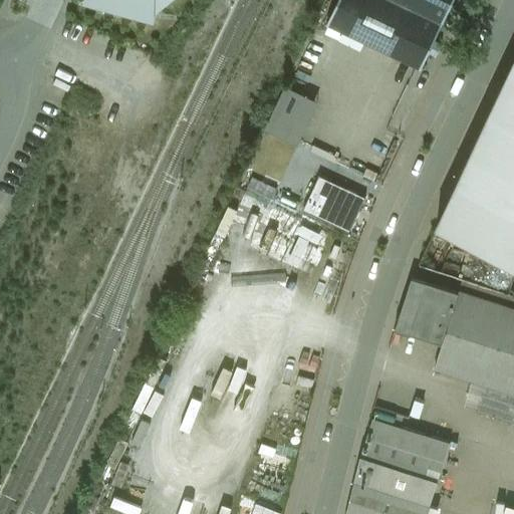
[(86,0),(83,3),(84,4),(83,5),(90,6),(105,9),(111,10),(125,13),(132,14),(147,17),(155,19),(156,12),(168,0),(86,0)]
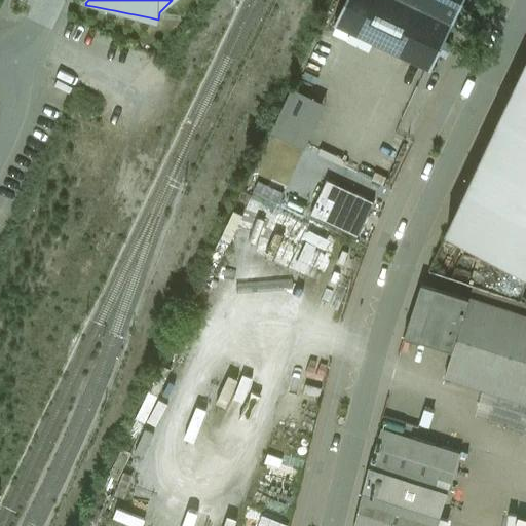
[(439,0),(346,0),(335,26),(337,27),(337,26),(411,61),(439,0)]
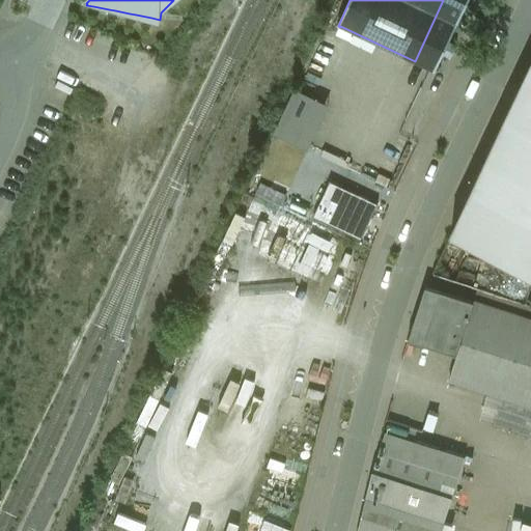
[(443,0),(415,61),(415,62),(436,72),(443,55),(451,59),(457,46),(449,42),(469,0),(443,0)]
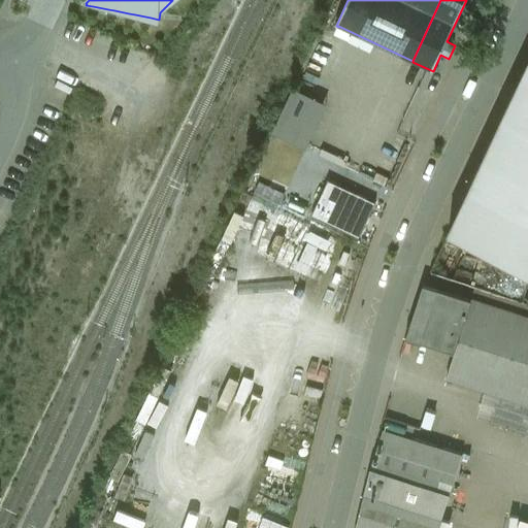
[(108,9),(93,6),(92,12),(107,15),(108,9)]
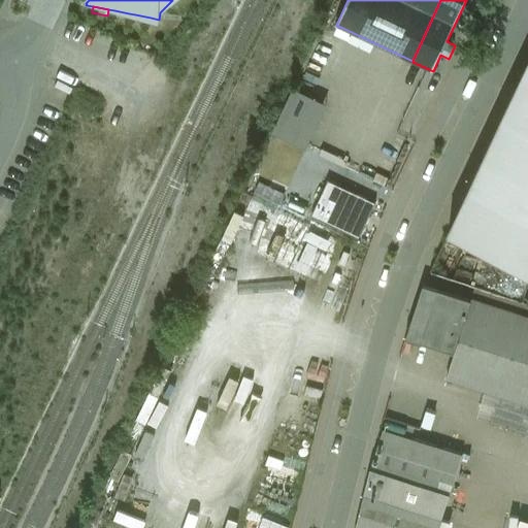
[(129,13),(114,10),(112,17),(128,20),(129,13)]
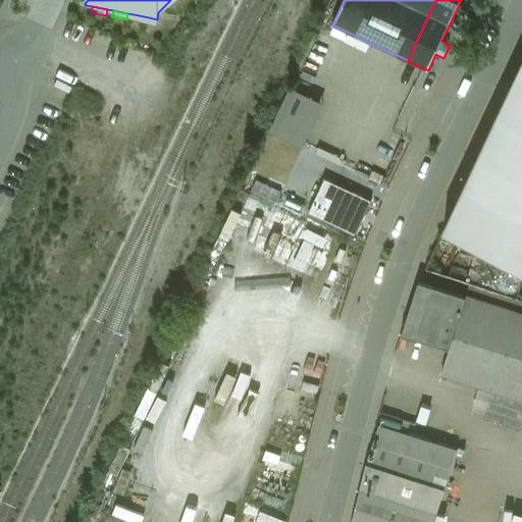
[(149,17),(134,14),(133,20),(147,23),(149,17)]
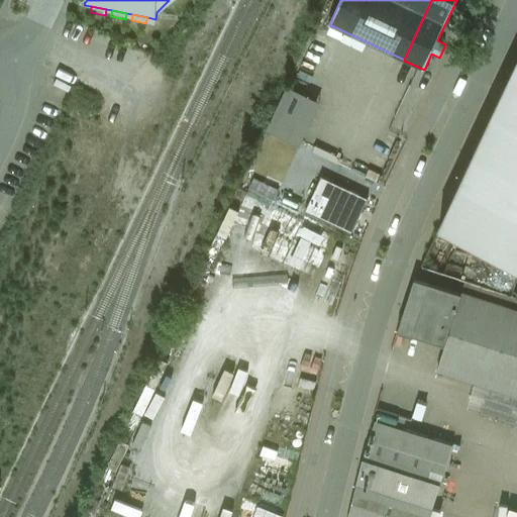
[(516,63),(439,228),(516,269),(516,63)]
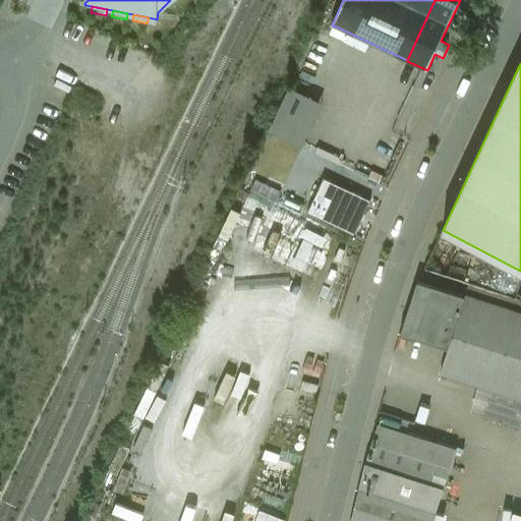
[(267,129),(301,146),(321,102),(287,85),(267,129)]
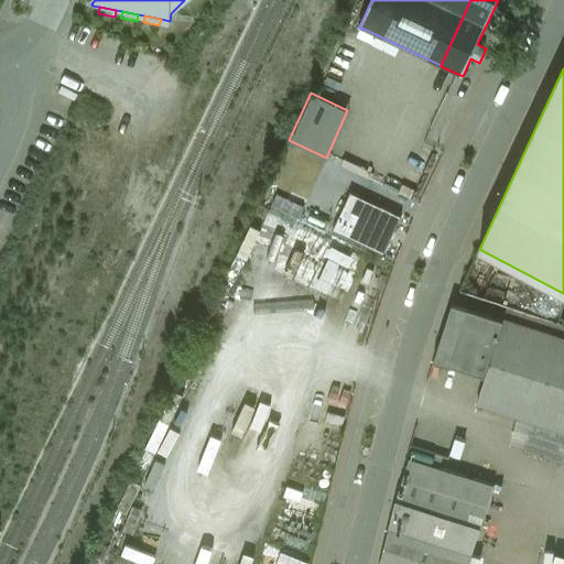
[(402,217),(350,194),(334,231),(384,255),(402,217)]
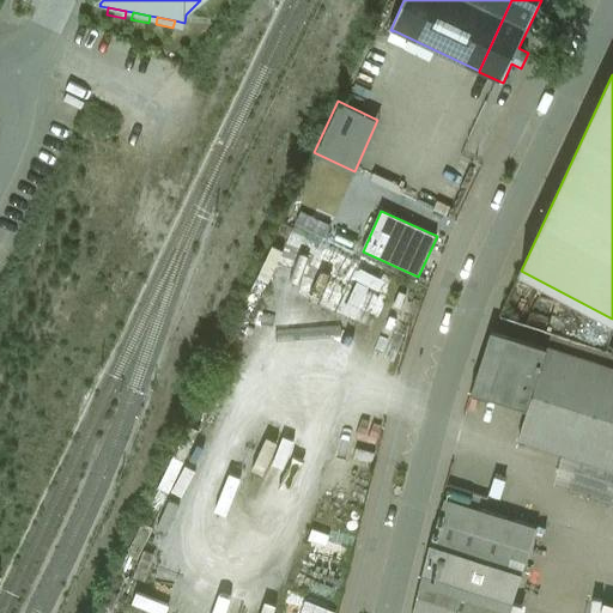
[(528,411),(548,349),(492,331),(472,393),(528,411)]
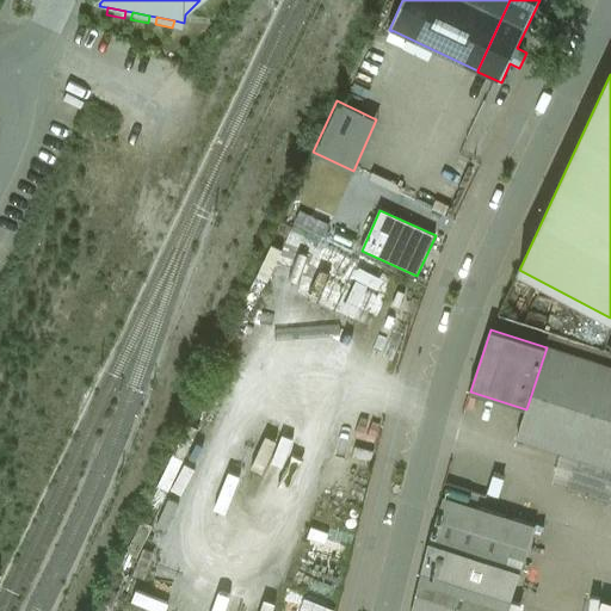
[(610,365),(547,345),(547,347),(526,409),(517,438),(610,468),(610,365)]
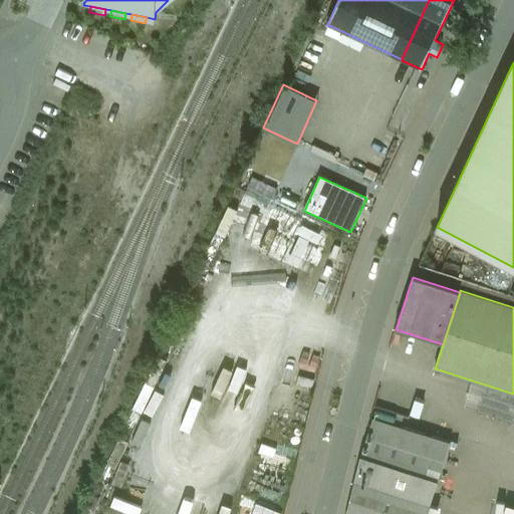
[(404,416),(375,409),(360,457),(345,513),(427,513),(451,443),(400,428),(404,416)]
